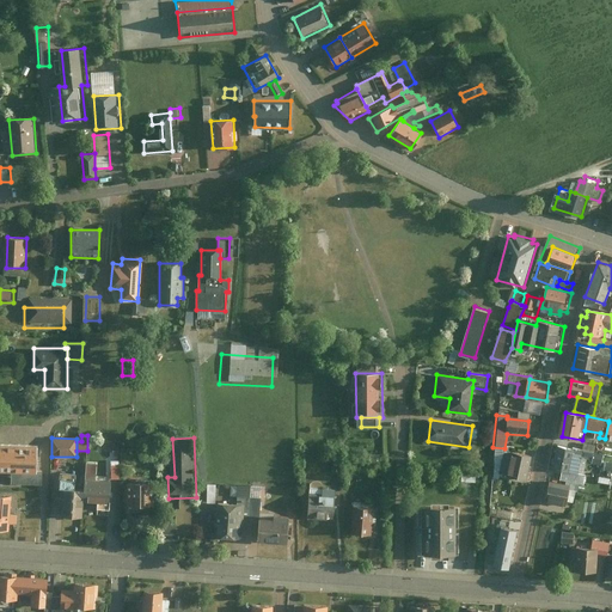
[(575,448),(574,452),(585,454),(594,457),(595,452),(598,452),(599,444),(582,440),(581,447),(575,446),(575,448)]
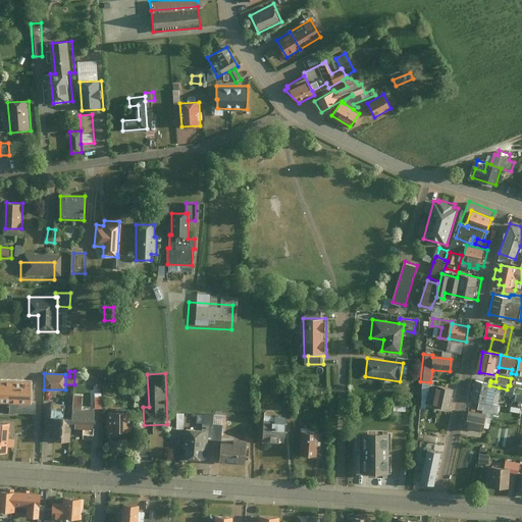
[(33,416),(34,380),(0,379),(0,404),(6,404),(6,415),(33,416)]
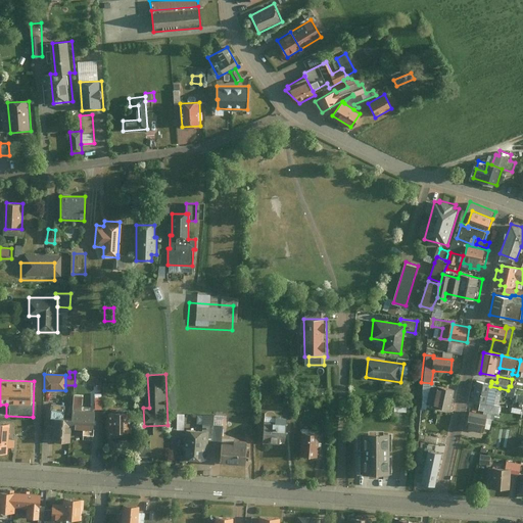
[(491,383),(477,380),(473,398),(485,401),(495,405),(500,388),(490,386),(491,383)]
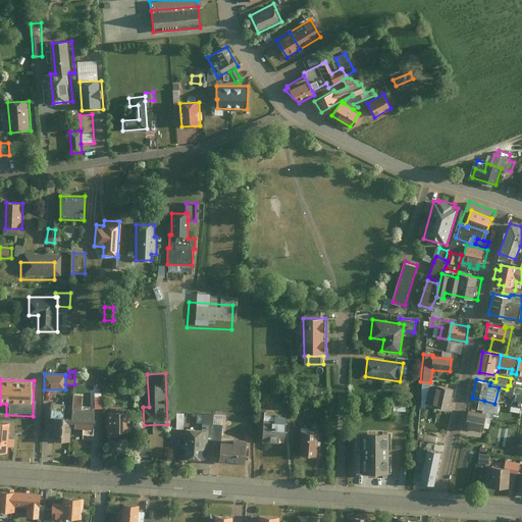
[(429,410),(432,386),(436,386),(436,383),(430,382),(420,381),(417,410),(426,411),(426,408),(429,410)]
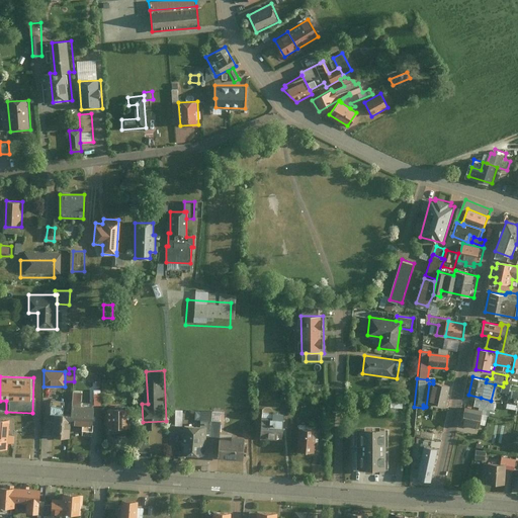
[(433,383),(429,383),(426,407),(445,409),(448,386),(433,383)]
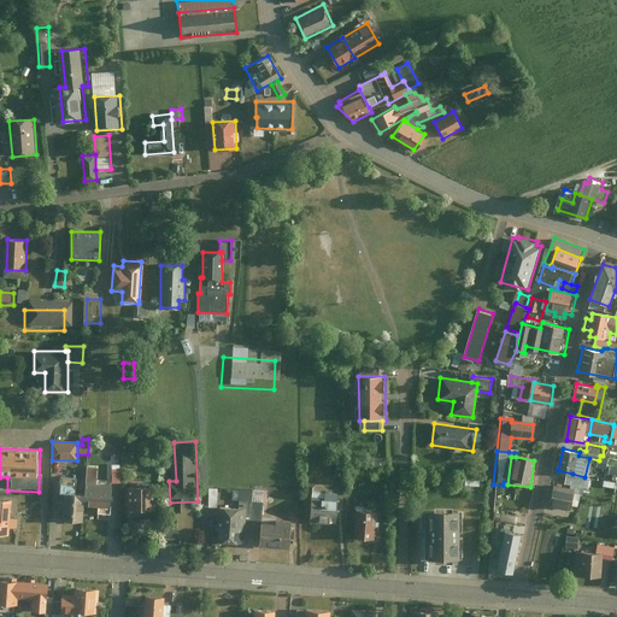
[(99,466),(86,466),(86,477),(98,479),(99,466)]
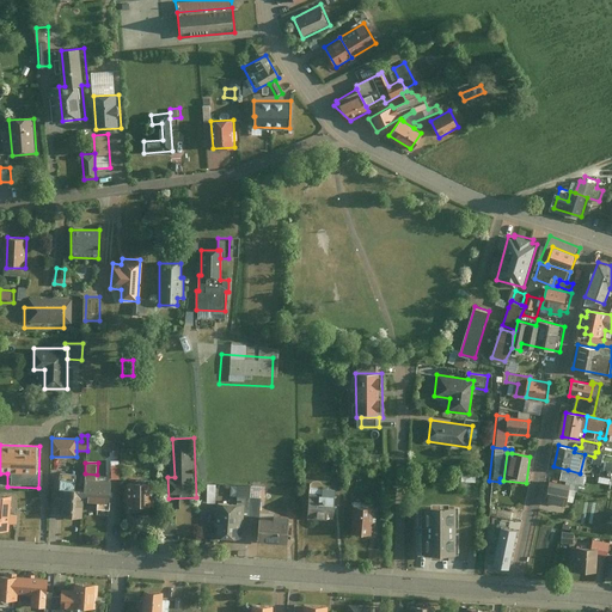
[(611,476),(611,469),(603,467),(601,476),(611,478),(611,476)]
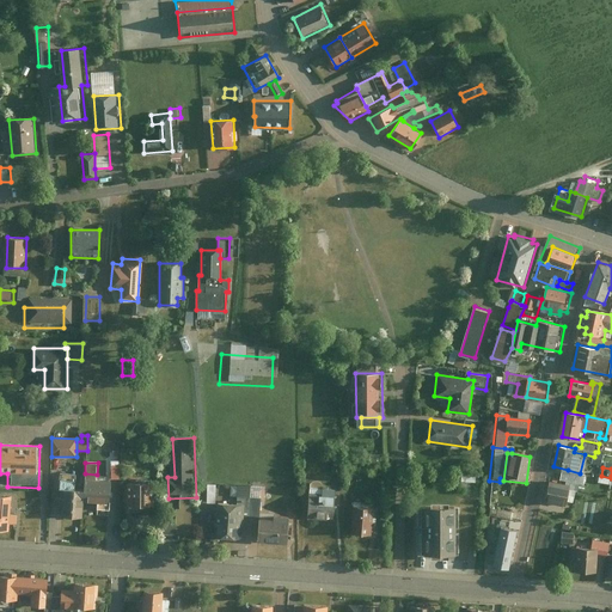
[(568,470),(565,479),(586,483),(588,475),(580,473),(568,470)]
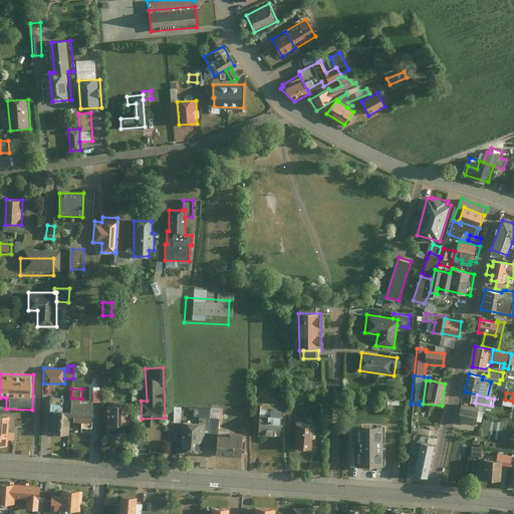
[(63,398),(50,397),(49,409),(62,410),(63,398)]
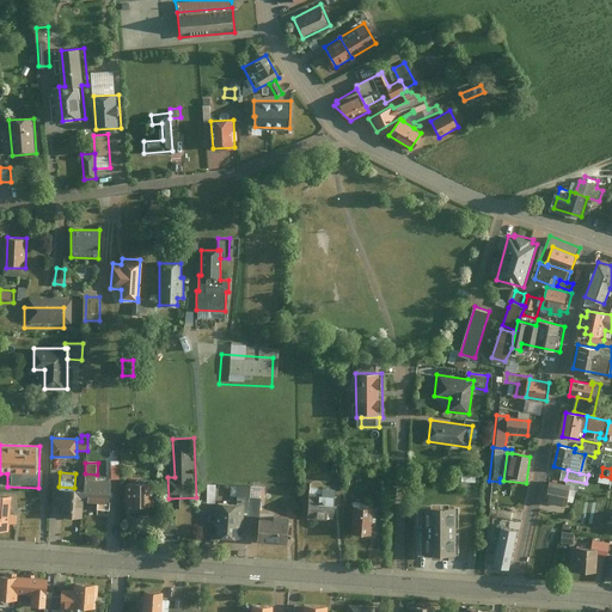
[(59,497),(59,506),(63,506),(63,512),(68,512),(68,515),(87,516),(89,500),(111,501),(112,489),(118,490),(120,483),(112,483),(112,478),(84,476),(83,490),(65,489),(63,497),(59,497)]
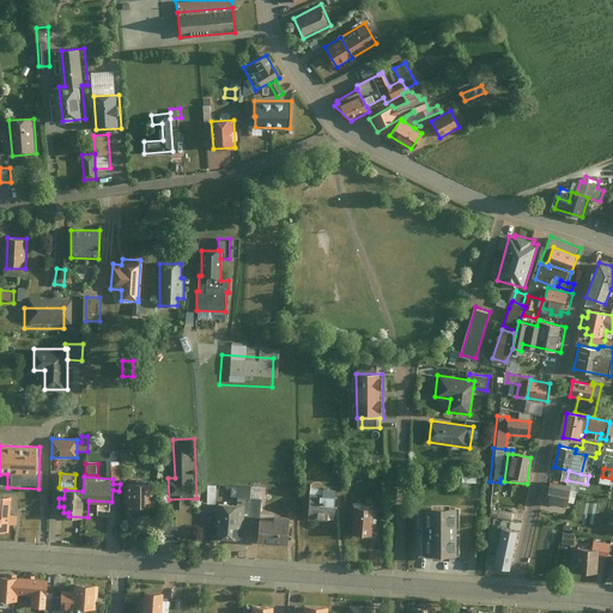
[(566,480),(565,485),(571,486),(574,486),(574,489),(586,491),(587,484),(566,480)]
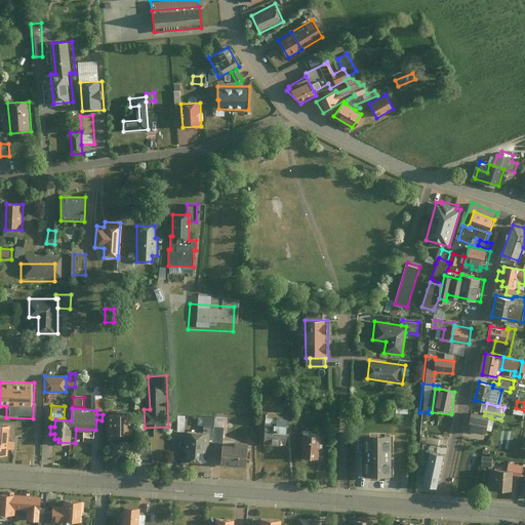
[(485,433),(489,416),(484,415),(473,412),(469,429),(485,433)]
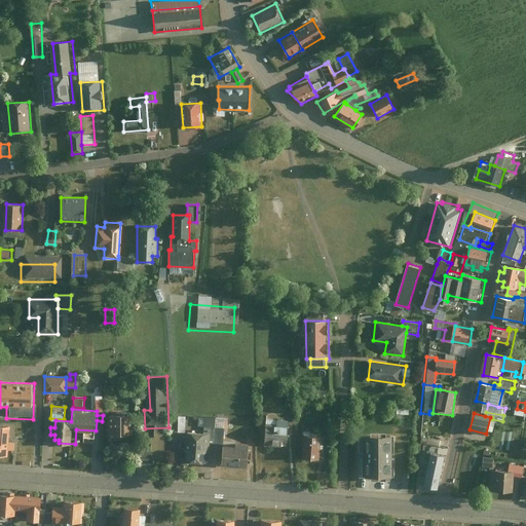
[(110,414),(110,434),(133,434),(132,414),(110,414)]
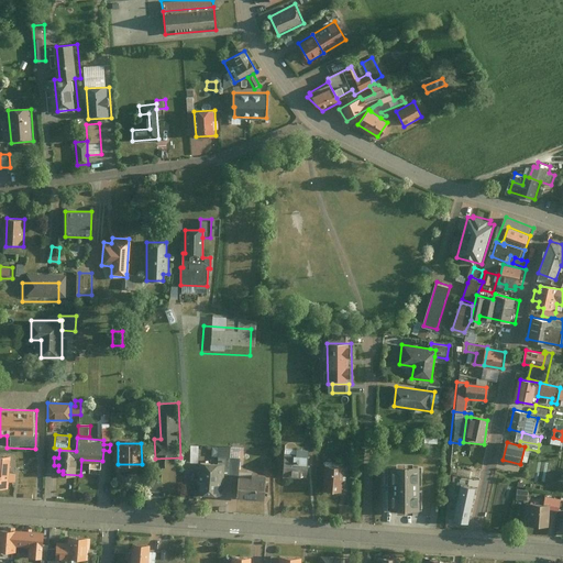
[(190,462),(198,463),(199,445),(191,444),(190,462)]
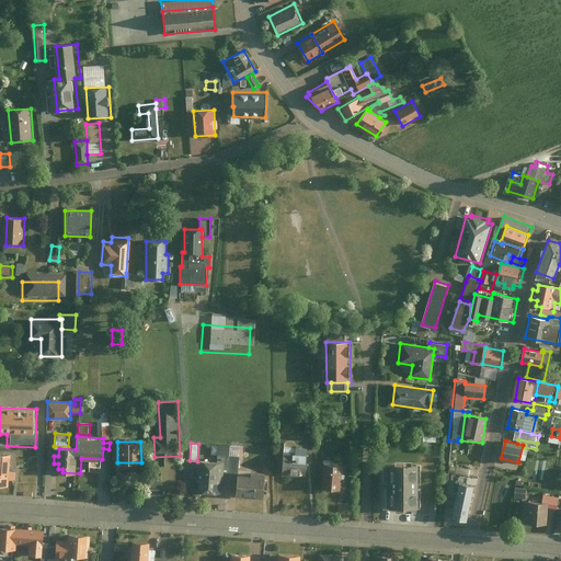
[(219,445),(218,462),(222,462),(222,472),(230,473),(231,470),(238,470),(239,456),(229,456),(230,446),(219,445)]
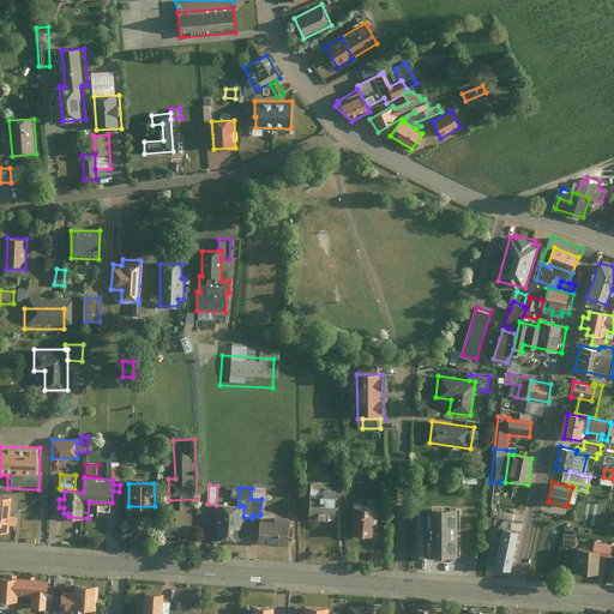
[(338,491),(309,489),(308,519),(337,522),(338,491)]
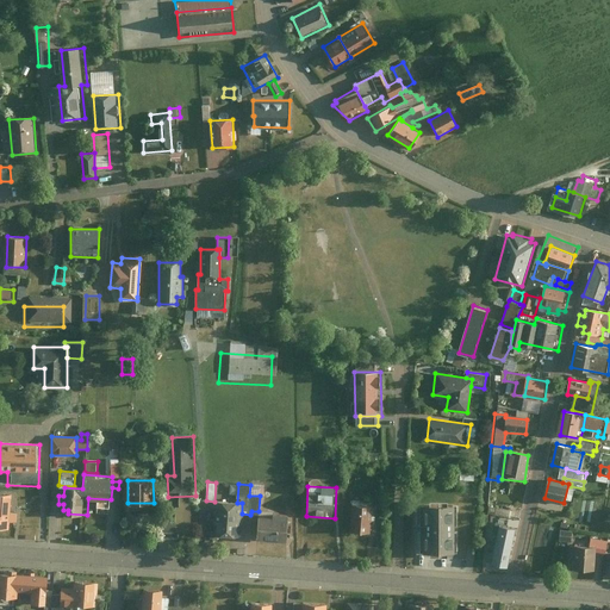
[(0,502),(10,503),(10,493),(0,492),(0,502)]
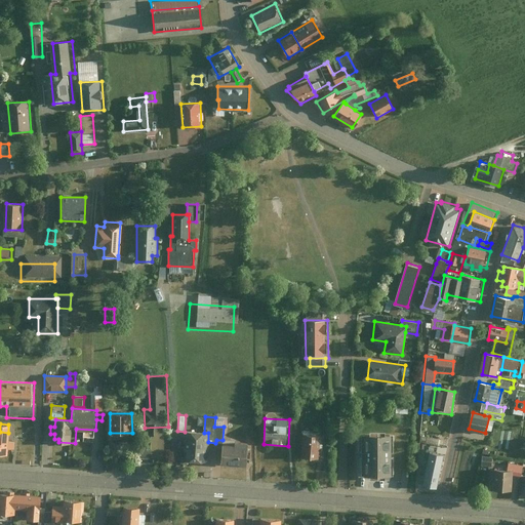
[(0,432),(0,453),(7,453),(7,448),(13,448),(13,440),(8,440),(8,433),(0,432)]
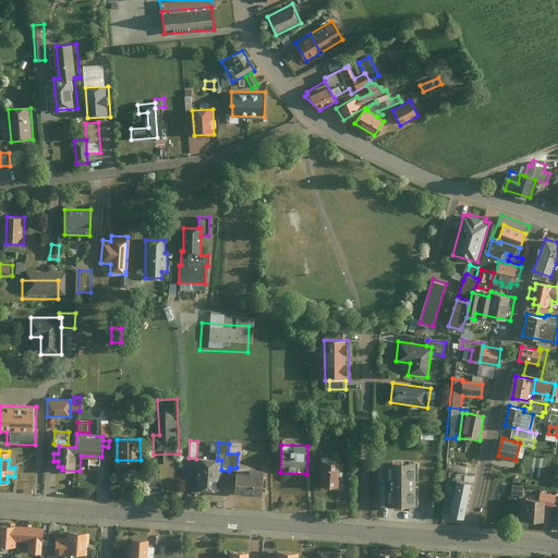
[(196,459),(194,489),(220,490),(221,470),(221,460),(217,460),(196,459)]
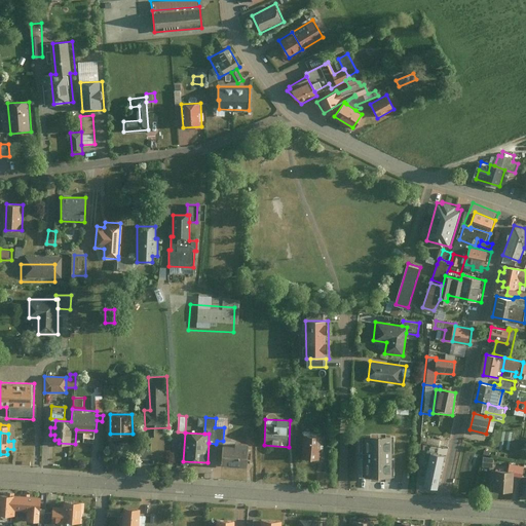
[(322,436),(303,435),(302,457),(320,458),(321,449),(325,449),(325,444),(321,444),(322,436)]
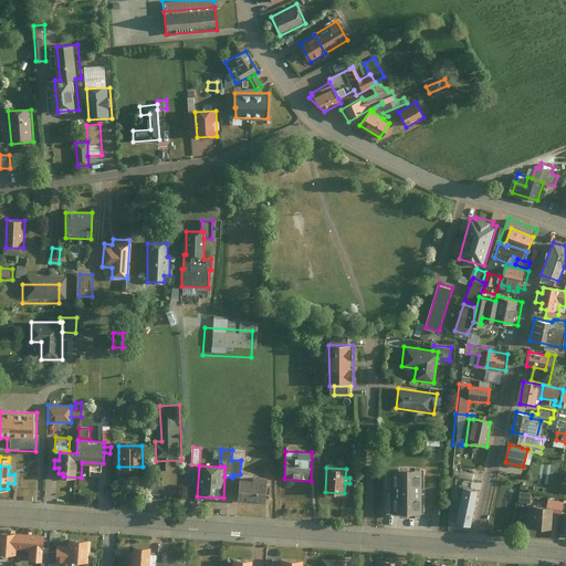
[(425,469),(389,469),(389,514),(425,513),(425,494),(420,494),(420,489),(425,489),(425,469)]
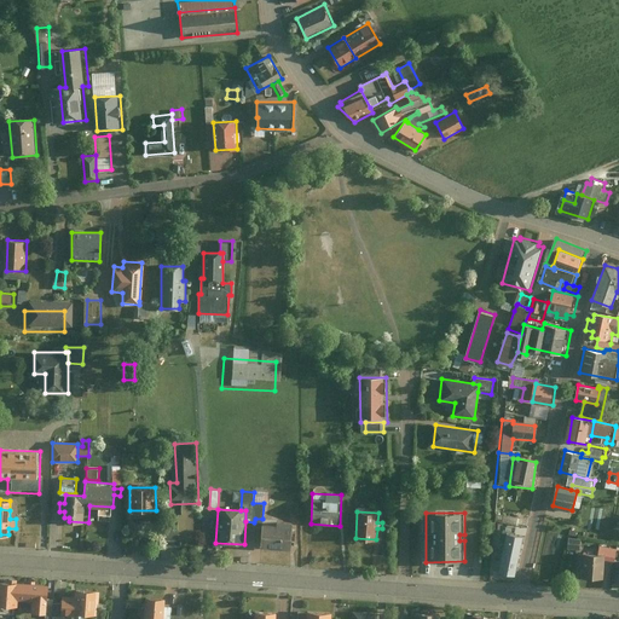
[(260,545),(290,547),(290,542),(295,542),(295,531),(291,530),(291,522),(270,521),(270,525),(261,525),(260,545)]
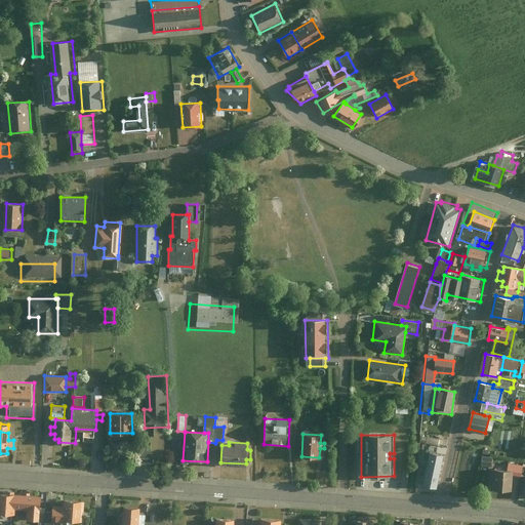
[(153,446),(138,446),(138,450),(143,450),(143,457),(152,457),(153,446)]
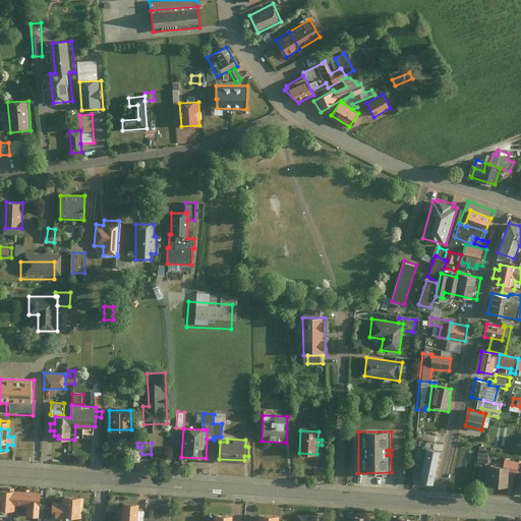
[(440,451),(426,448),(419,481),(432,484),(440,451)]
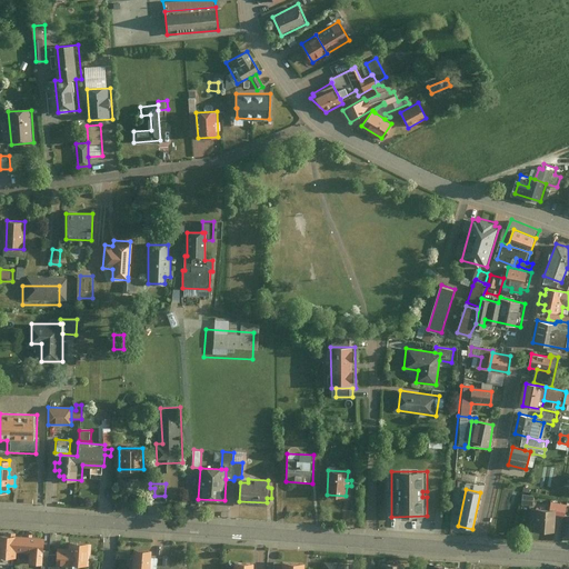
[(533,495),(522,493),(521,505),(532,506),(533,495)]
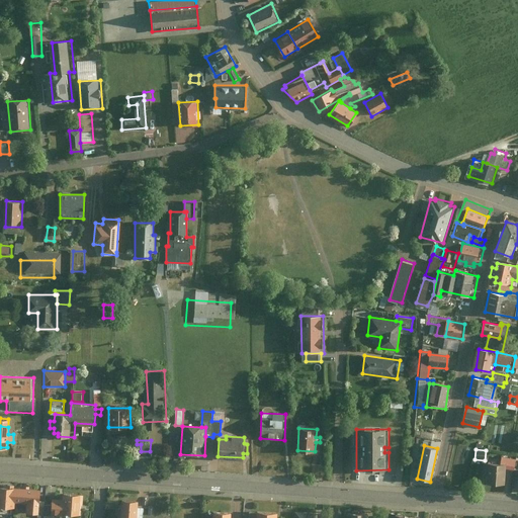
[(502,456),(501,463),(505,463),(505,468),(514,469),(515,458),(502,456)]
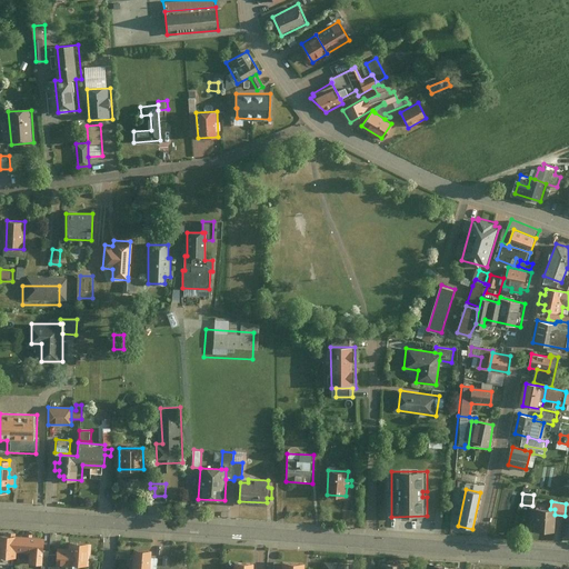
[(550,509),(533,509),(532,530),(555,530),(555,515),(555,509),(550,509)]
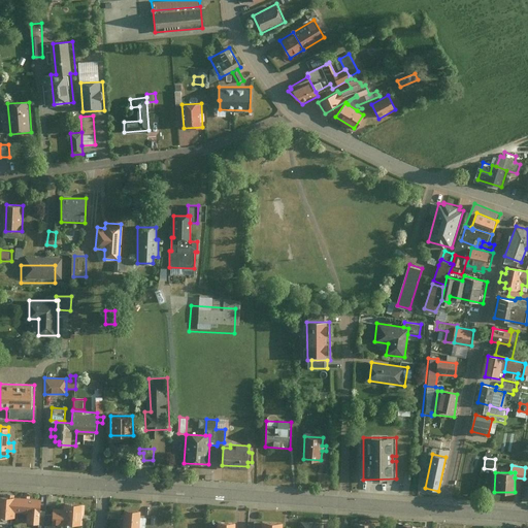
[(42,497),(0,495),(0,516),(15,517),(15,512),(27,512),(26,523),(41,524),(42,503),(42,497)]
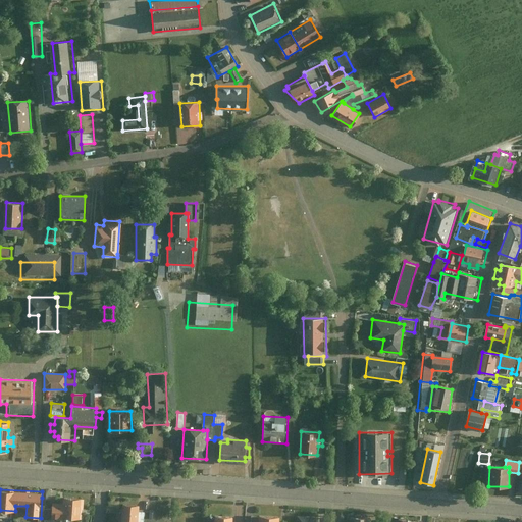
[(83,518),(84,498),(63,497),(63,501),(63,517),(83,518)]
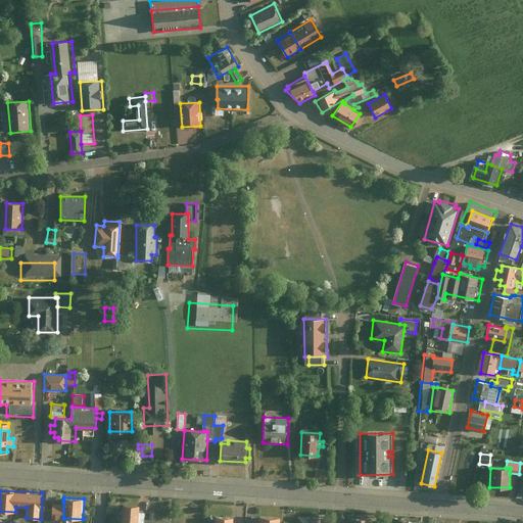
[(47,500),(42,498),(41,519),(41,521),(45,522),(44,522),(54,522),(55,518),(52,518),(52,509),(46,509),(47,500)]
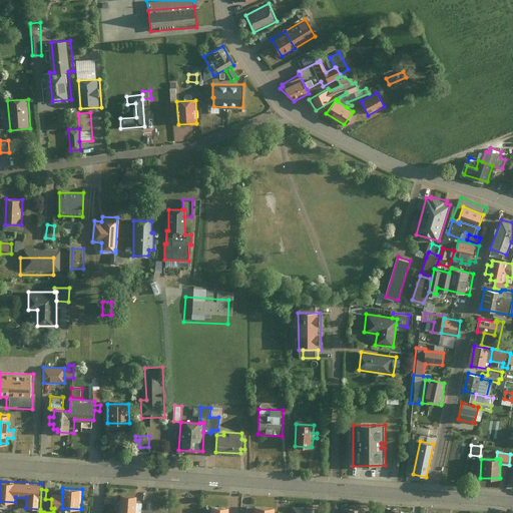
[(62,492),(51,492),(51,499),(51,508),(54,508),(62,508),(62,492)]
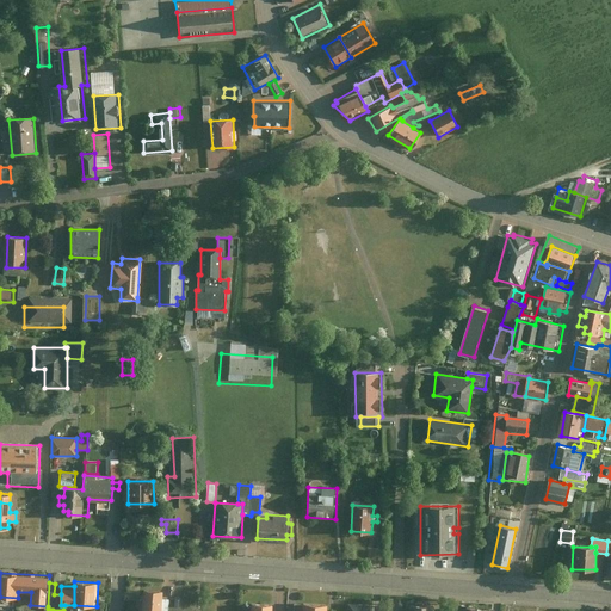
[(165,610),(166,591),(147,590),(146,610),(165,610)]
